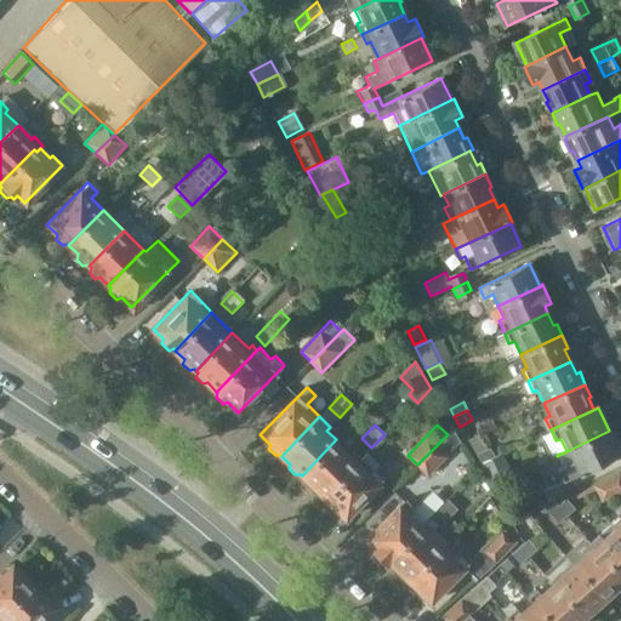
[(448,434),(417,465),(428,474),(446,456),(461,444),(453,428),(448,434)]
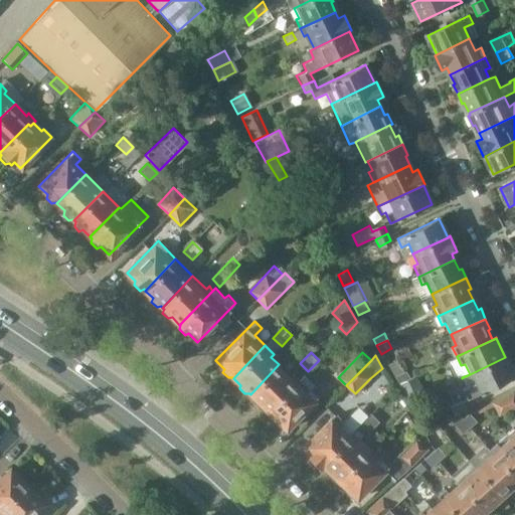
[(514,377),(505,357),(462,378),(466,387),(463,389),(468,399),(514,377)]
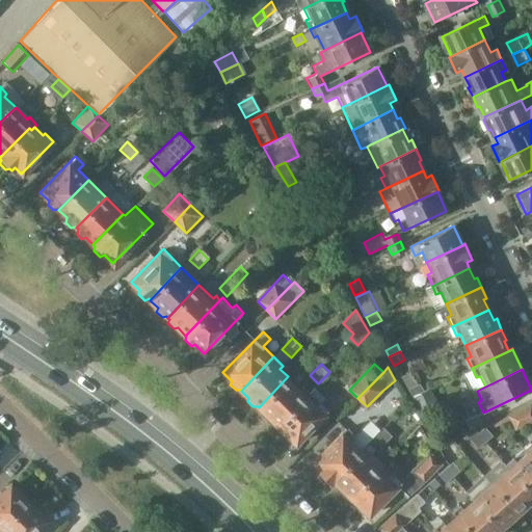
[(401,377),(411,396),(424,391),(420,383),(418,384),(411,372),(401,377)]
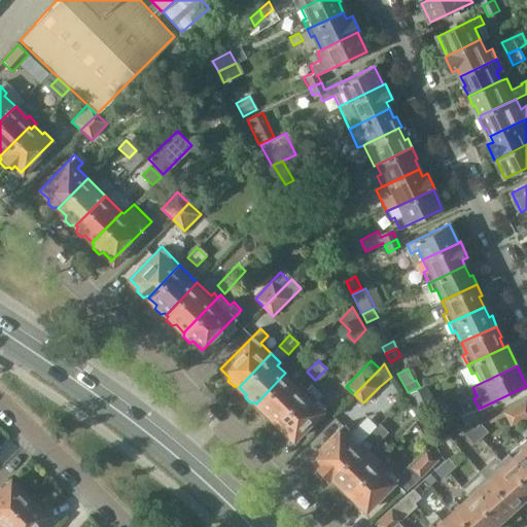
[(266,414),(275,422),(309,387),(301,380),(296,384),(285,373),(256,403),(258,406),(256,409),(262,414),(266,414)]
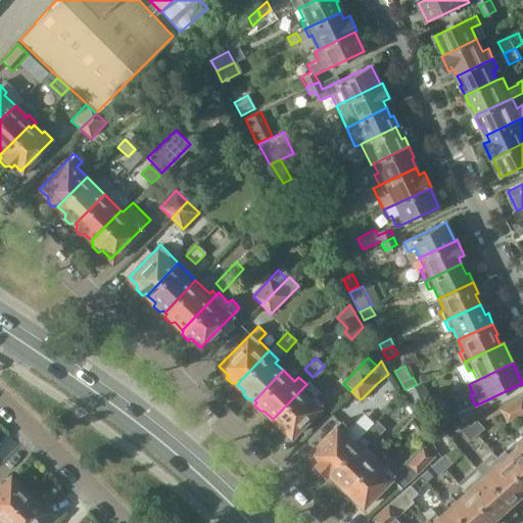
[(310,381),(306,384),(273,419),(272,423),(277,428),(282,428),(290,436),(322,403),(315,396),(320,391),(310,381)]
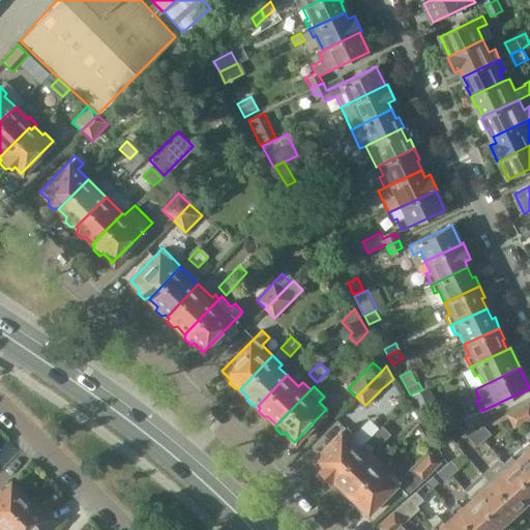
[(529,419),(529,406),(529,405),(507,415),(513,428),(529,419)]
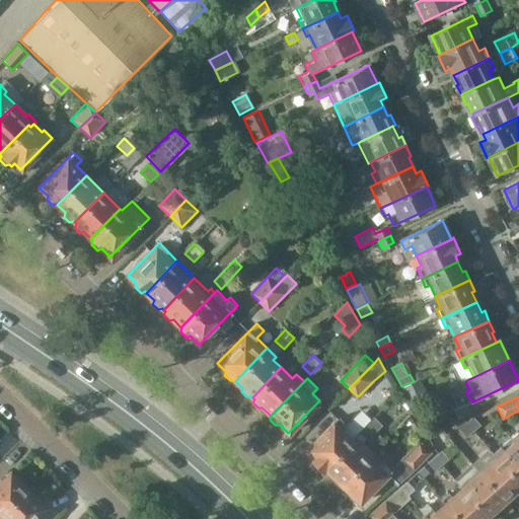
[(465,403),(454,409),(451,404),(433,414),(441,428),(453,422),(462,418),(461,417),(469,413),(465,403)]
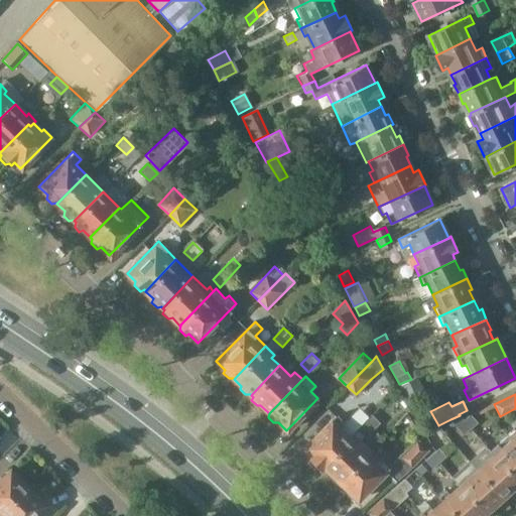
[(460,415),(450,419),(465,436),(473,429),(465,420),(460,415)]
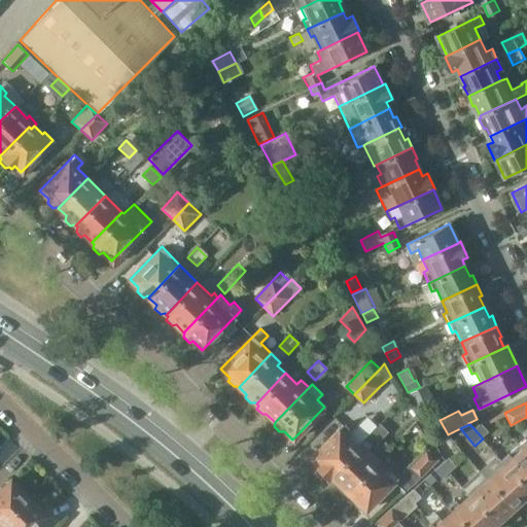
[(475,429),(483,438),(489,432),(481,424),(475,429)]
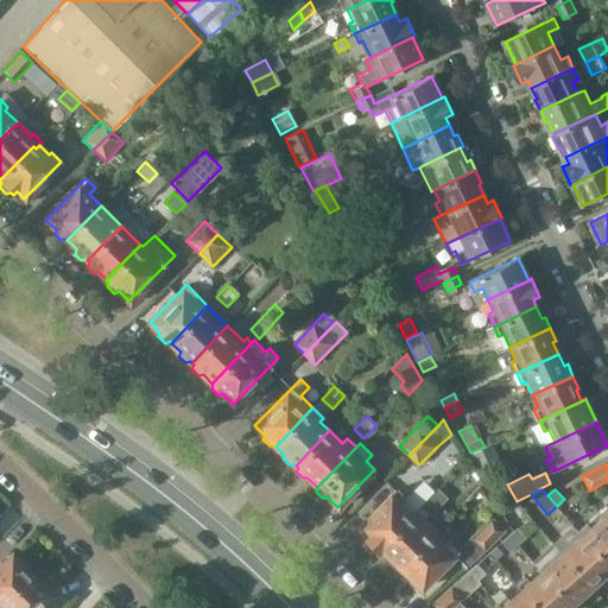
[(375,553),(380,549),(417,512),(415,510),(412,512),(400,501),(404,499),(394,491),(359,527),(366,534),(361,539),(363,540),(363,545),(369,552),(374,551),(375,553)]
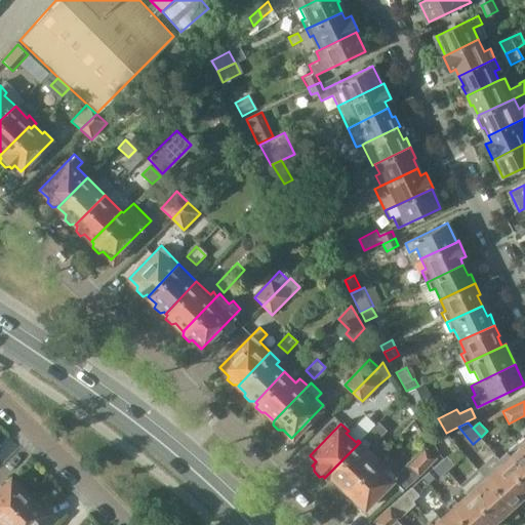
[(386,432),(377,423),(368,434),(376,442),(386,432)]
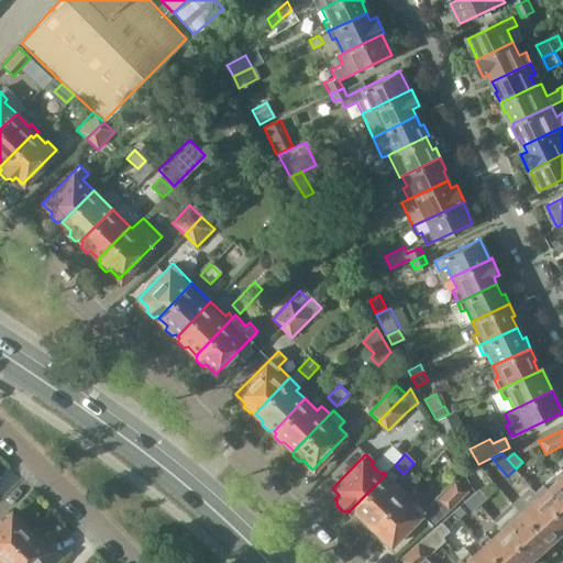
[(552,475),(562,487),(562,471),(561,468),(552,475)]
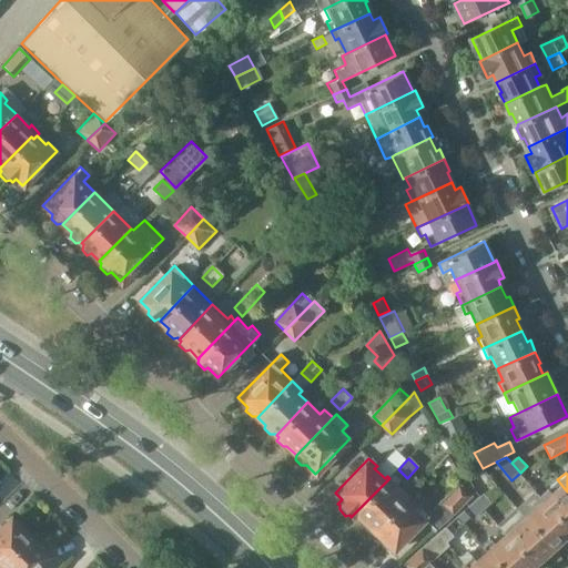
[(372,530),(374,531),(408,496),(395,484),(398,480),(393,475),(389,478),(355,513),(363,520),(362,525),(368,531),(372,530)]
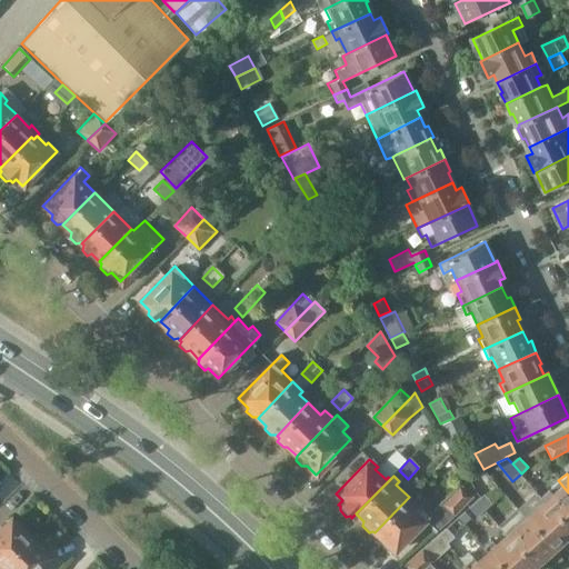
[(539,498),(545,505),(568,531),(568,492),(558,480),(539,498)]
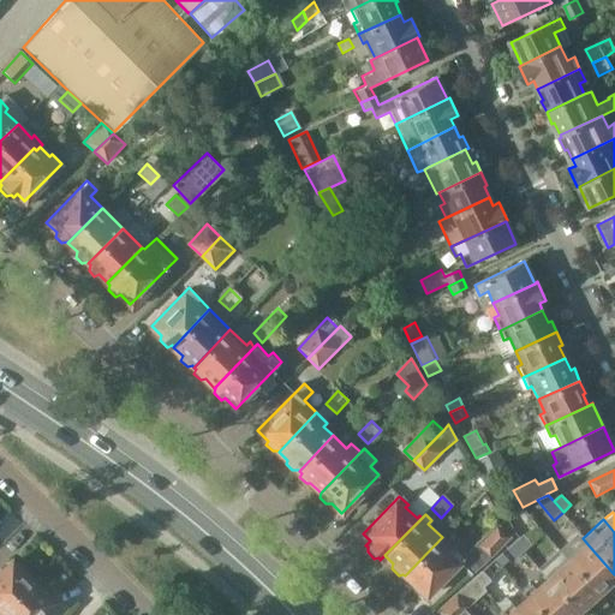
[(454,549),(442,537),(405,575),(406,577),(405,581),(411,587),(417,586),(425,596),(459,562),(471,574),(493,554),(509,535),(497,524),(482,539),(467,554),(458,545),(454,549)]
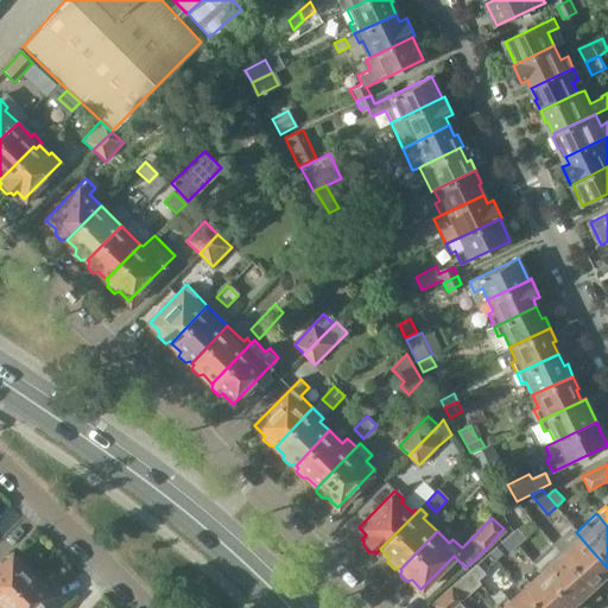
[(607,568),(582,539),(576,532),(571,527),(551,545),(590,587),(597,581),(601,583),(607,576),(607,568)]
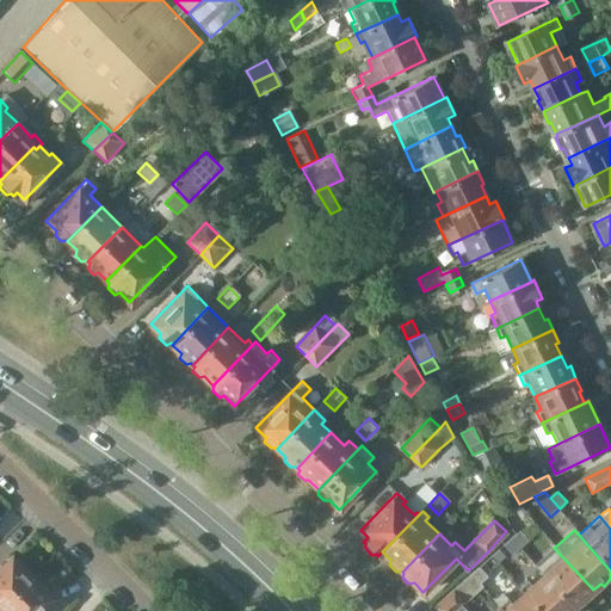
[(520,534),(512,539),(520,549),(529,542),(520,534)]
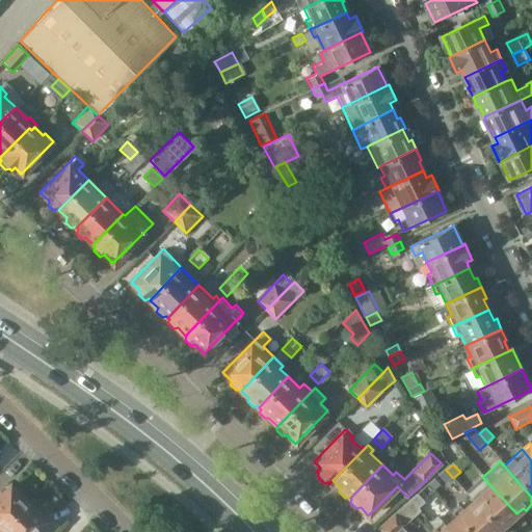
[(453,478),(446,470),(440,475),(447,483),(453,478)]
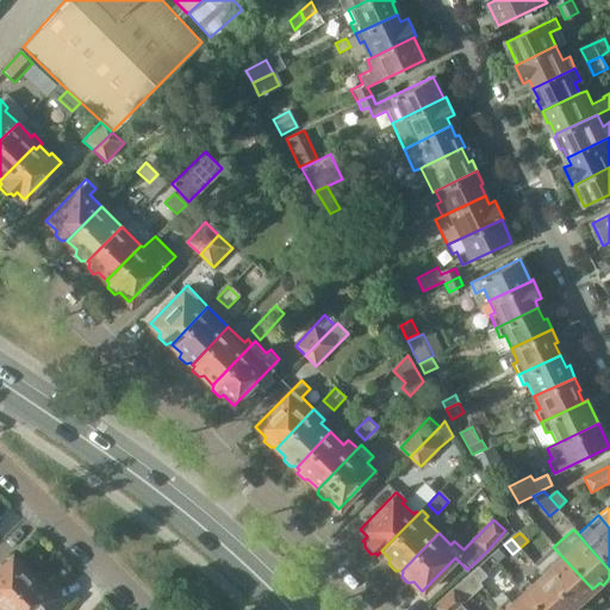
[(534,565),(545,577),(572,608),(580,601),(583,603),(593,593),(591,590),(592,589),(553,547),(534,565)]
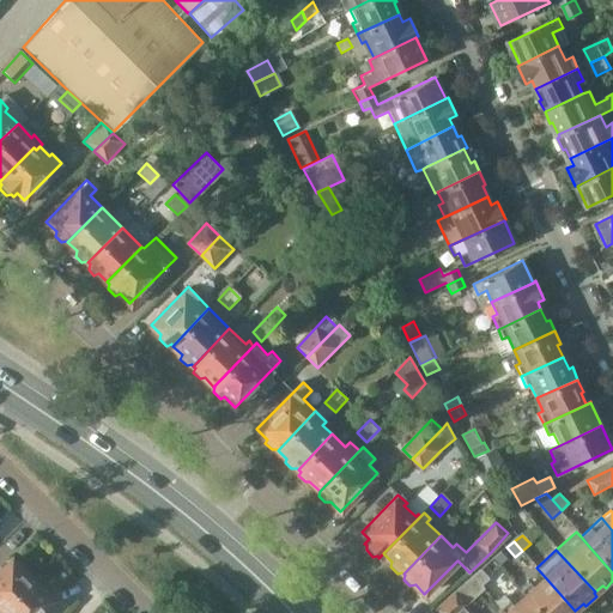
[(0,611),(34,577),(22,565),(19,566),(11,558),(0,569),(0,611)]
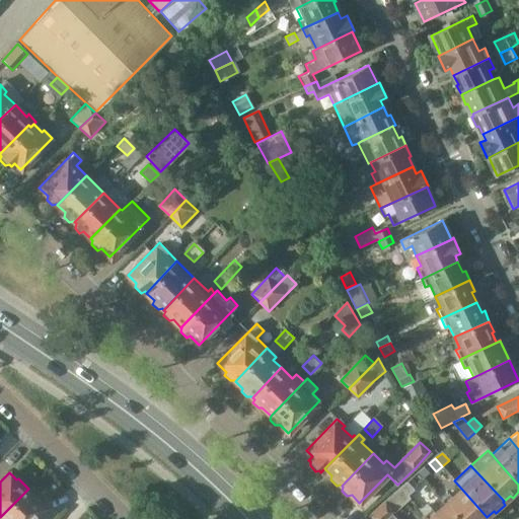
[(399,488),(408,496),(414,491),(406,482),(399,488)]
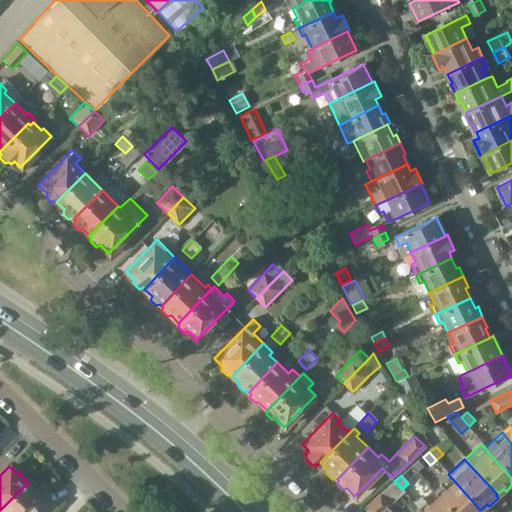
[(394,481),(380,494),(389,504),(404,492),(402,489),(394,481)]
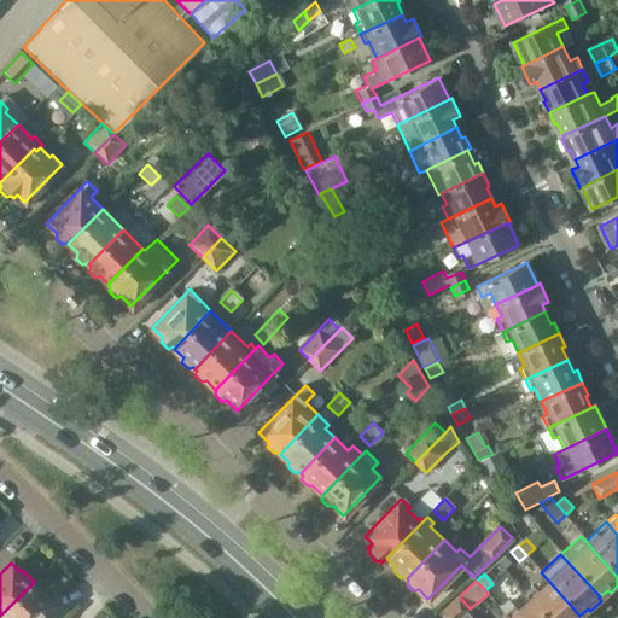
[(46,594),(34,582),(0,616),(1,617),(39,617),(53,605),(44,595),(46,594)]
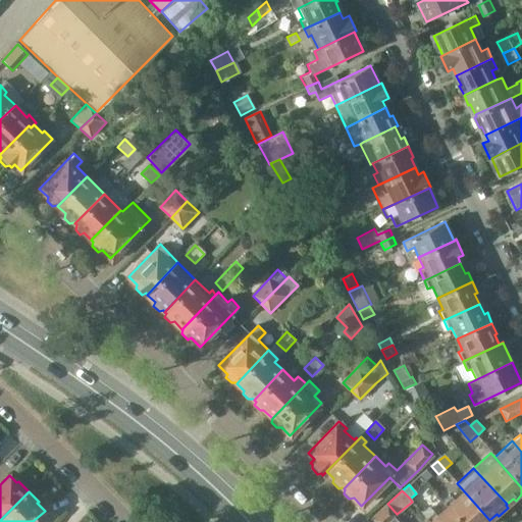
[(488,521),(489,520),(466,493),(456,503),(451,497),(442,504),(448,510),(459,521),(488,521)]
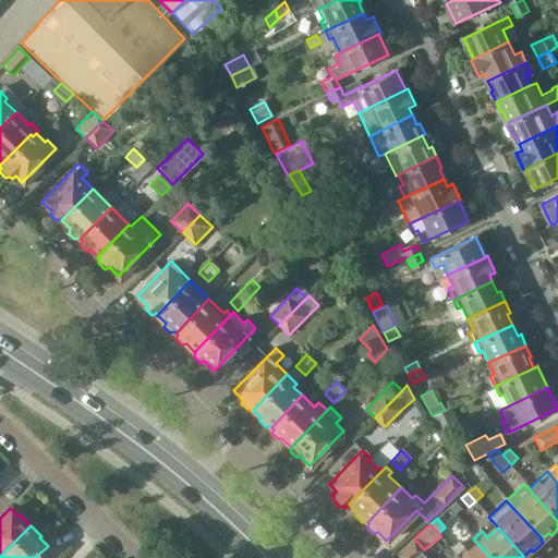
[(427,557),(422,553),(424,549),(414,538),(397,555),(400,557),(427,557)]
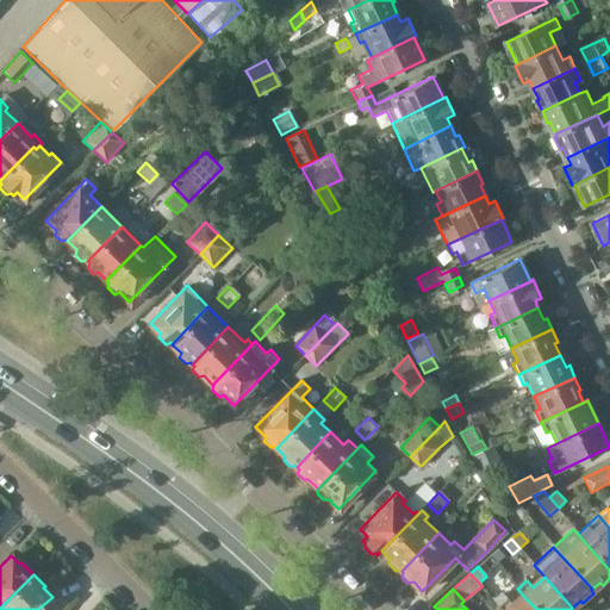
[(492,599),(500,609),(536,609),(523,596),(514,605),(502,591),(492,599)]
